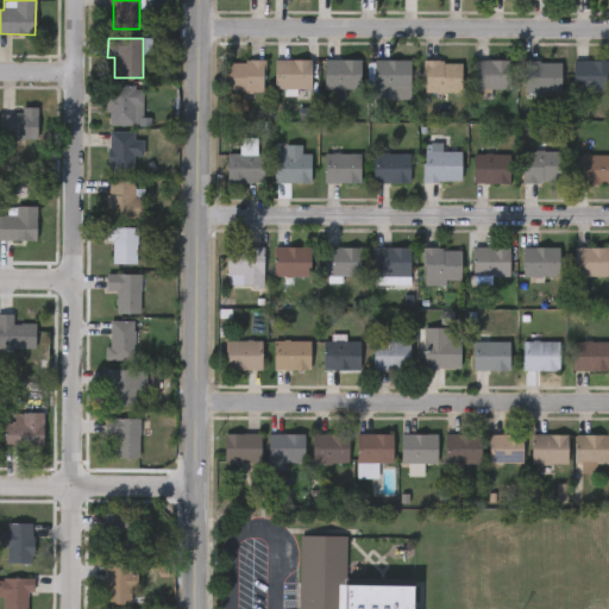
[(274,89),(274,60),(309,60),(309,89),(274,89)]
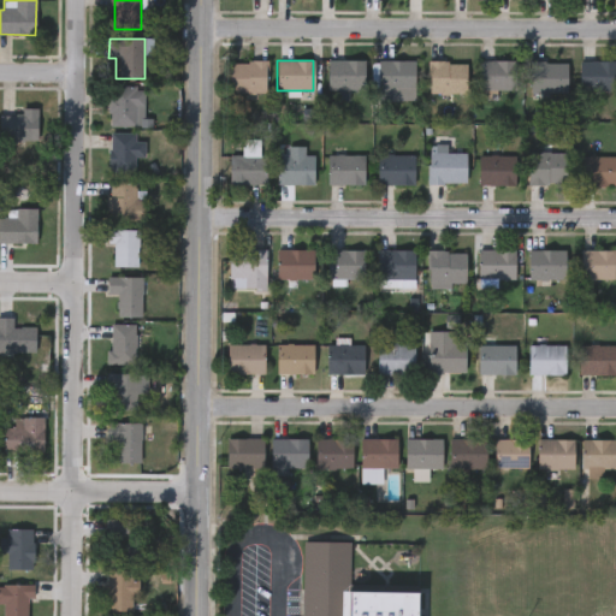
[(267,94),(229,94),(229,61),(267,61),(267,94)]
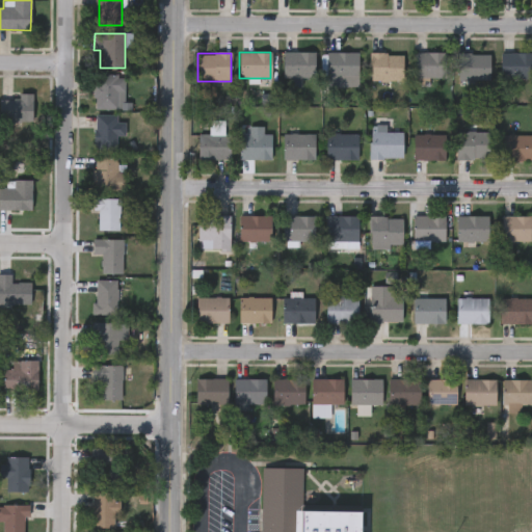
[(283,79),(283,53),(314,53),(314,79),(283,79)]
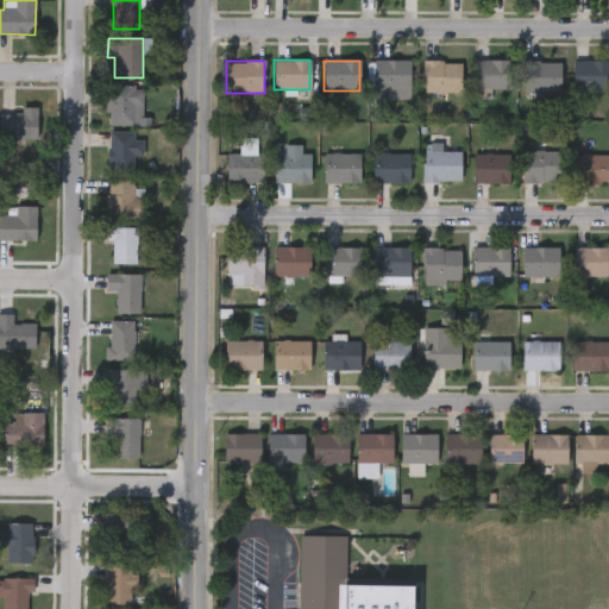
[(408,100),(374,100),(374,61),(408,61),(408,100)]
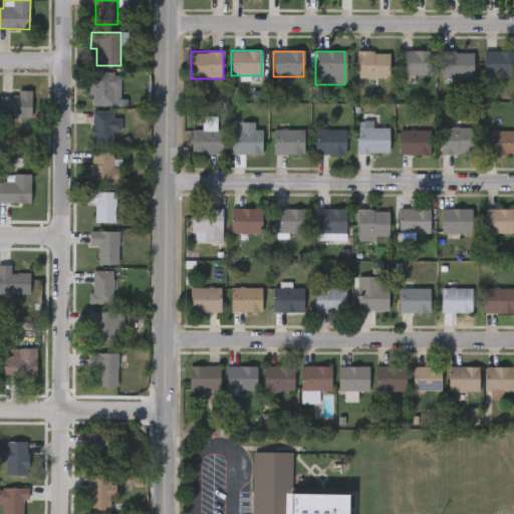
[(356,78),(356,51),(389,51),(389,78),(356,78)]
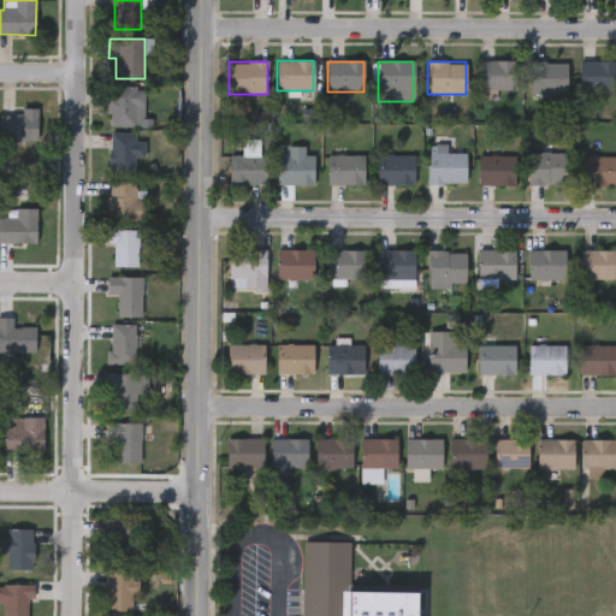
[(515,90),(478,90),(478,61),(515,61),(515,90)]
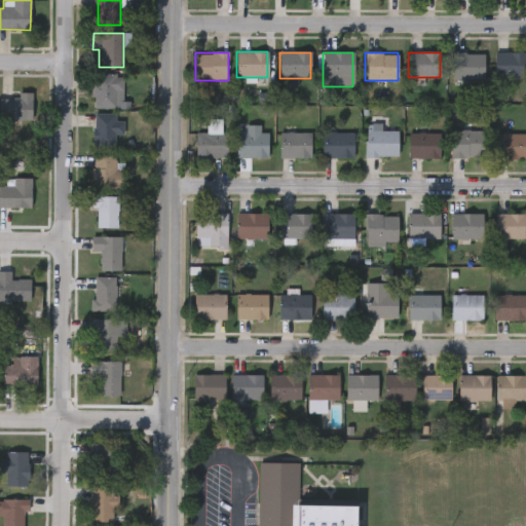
[(493,52),(525,52),(525,78),(493,78),(493,52)]
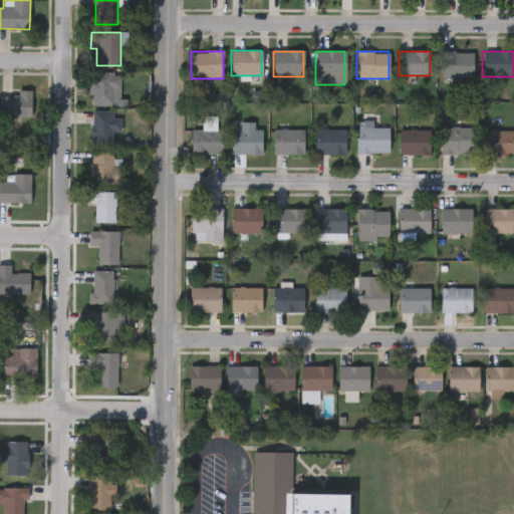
[(472,78),(441,78),(441,52),(472,52),(472,78)]
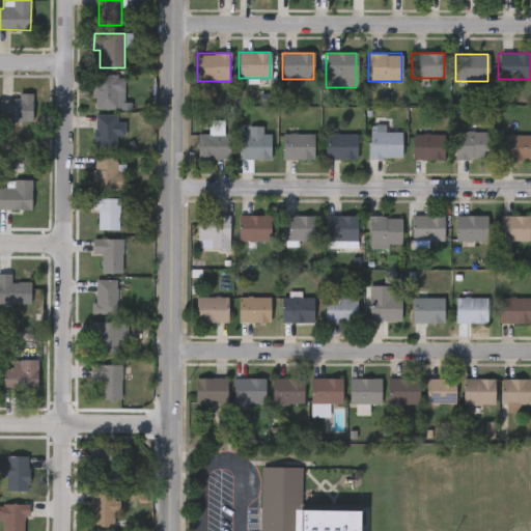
[(94,109),(94,75),(121,75),(121,109),(94,109)]
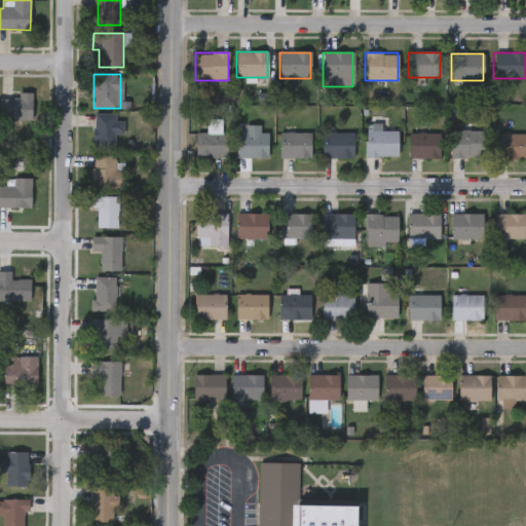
[(0,120),(0,99),(17,99),(17,92),(32,92),(32,120),(0,120)]
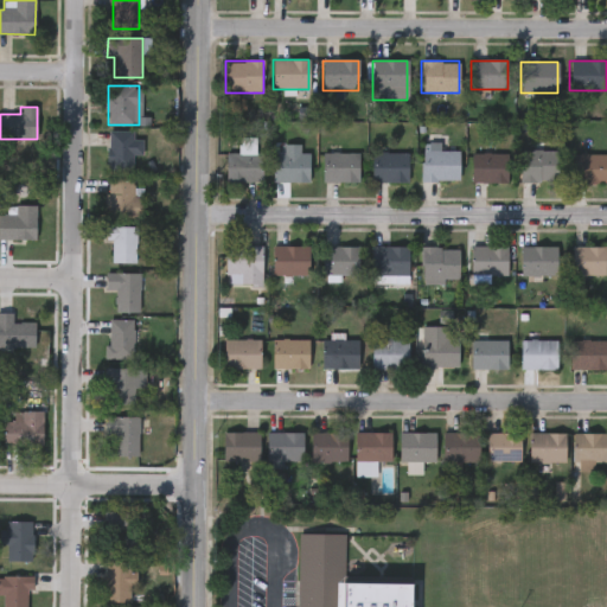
[(141,132),(141,171),(108,171),(108,132),(141,132)]
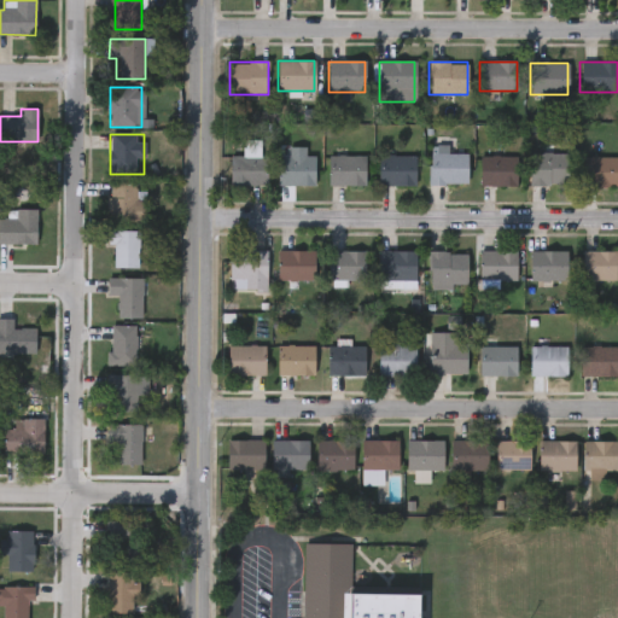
[(467,185),(429,185),(429,145),(448,145),(448,153),(467,153),(467,185)]
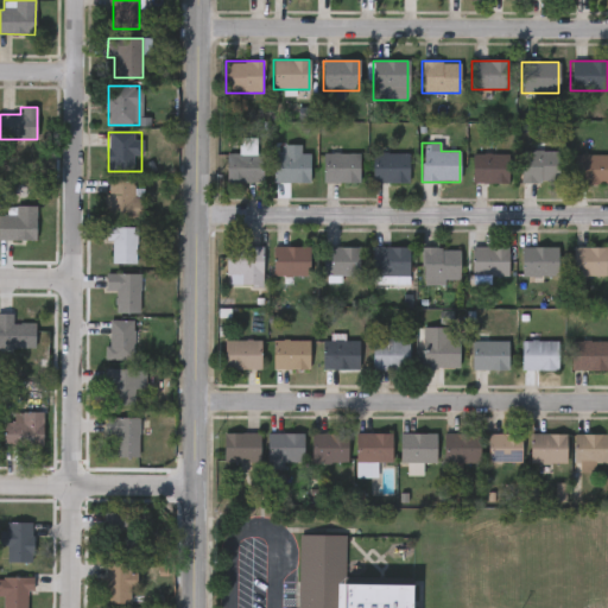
[(309,153),(308,182),(273,182),(273,145),(299,145),(299,153),(309,153)]
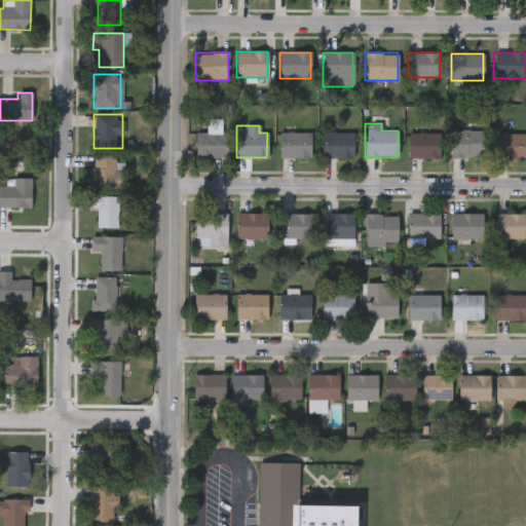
[(483,129),(483,158),(451,158),(451,129),(483,129)]
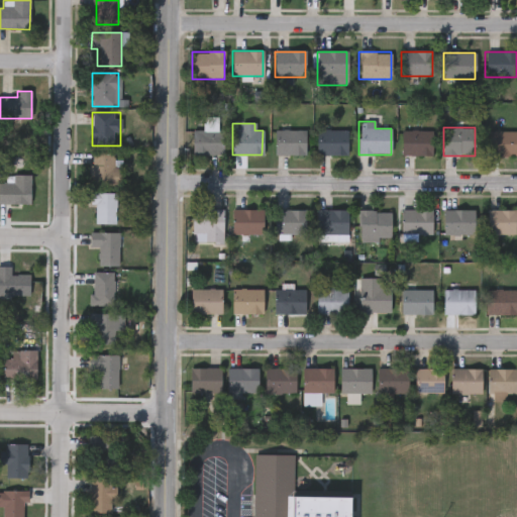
[(222,156),(192,156),(192,130),(222,130),(222,156)]
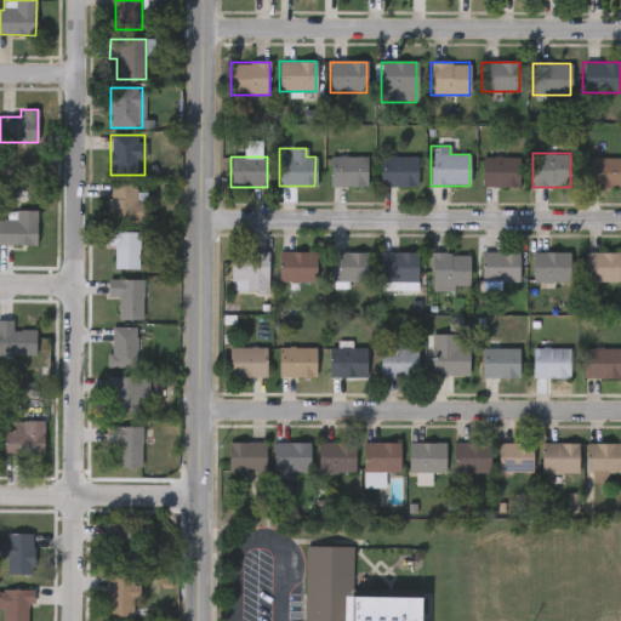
[(368,157),(368,186),(330,186),(330,157),(368,157)]
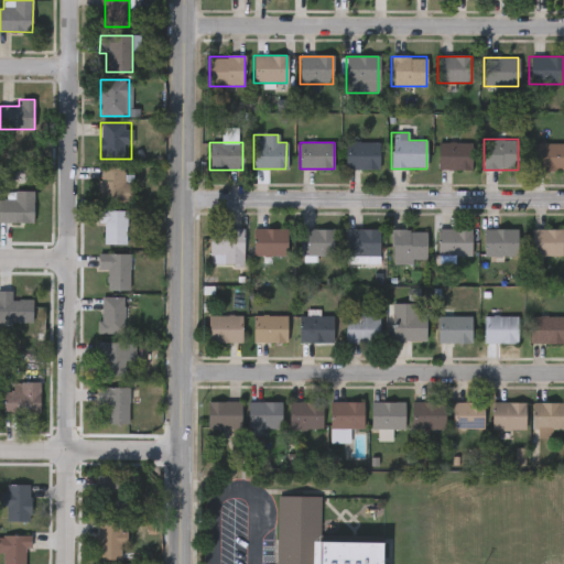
[(378,142),(378,170),(345,170),(345,142),(378,142)]
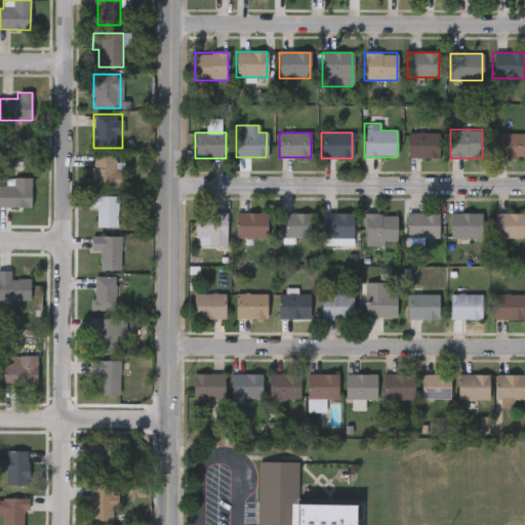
[(438,158),(408,158),(408,132),(438,132),(438,158)]
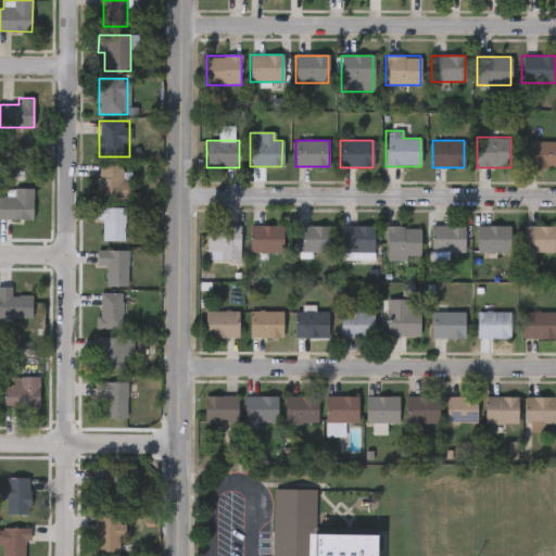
[(522,141),(555,141),(555,166),(522,166),(522,141)]
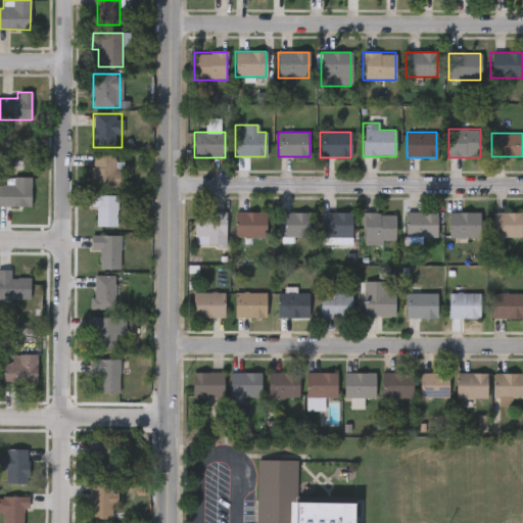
[(123,188),(93,188),(93,153),(115,153),(115,165),(123,165),(123,188)]
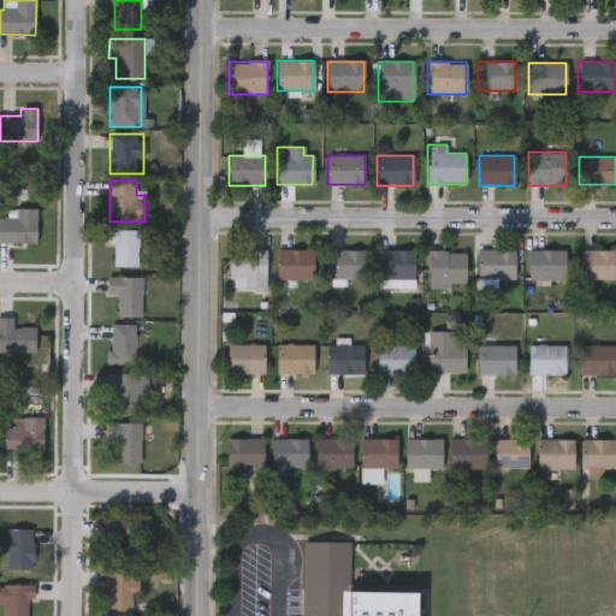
[(0,219),(16,219),(16,209),(36,209),(37,243),(0,244),(0,219)]
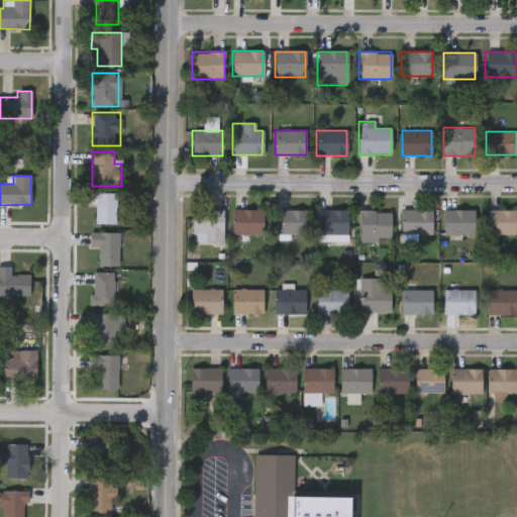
[(115,224),(95,224),(95,205),(90,205),(90,193),(115,193),(115,224)]
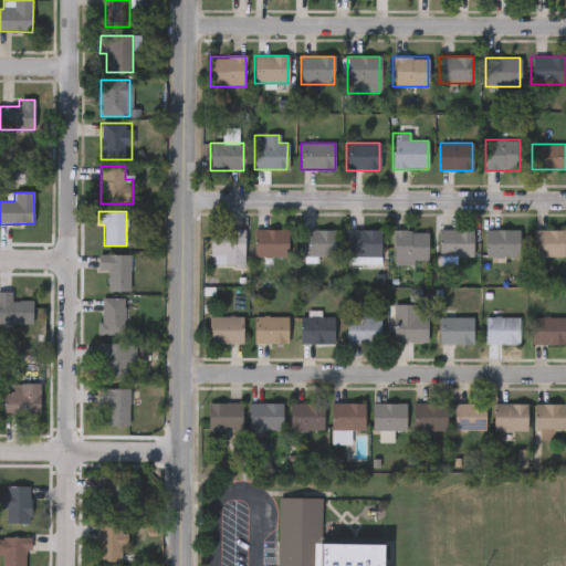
[(243,230),(243,263),(224,263),(224,257),(210,257),(210,230),(243,230)]
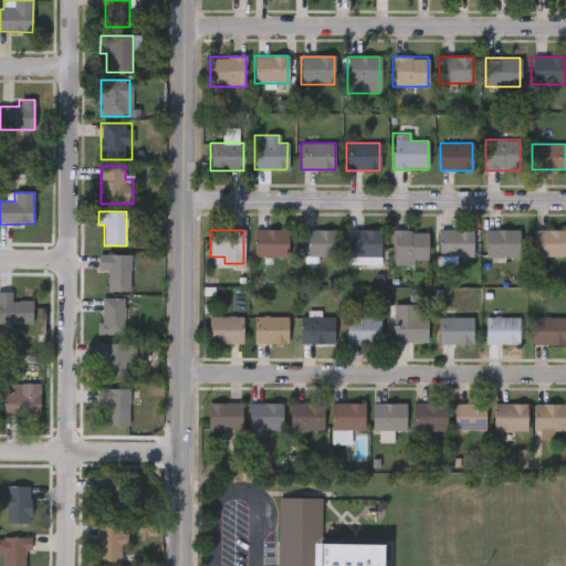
[(287,258),(255,258),(255,230),(287,230),(287,258)]
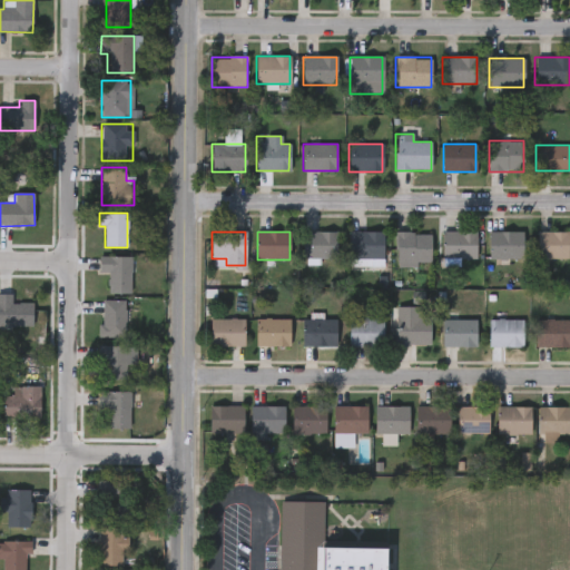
[(336,232),(335,258),(302,258),(302,232),(336,232)]
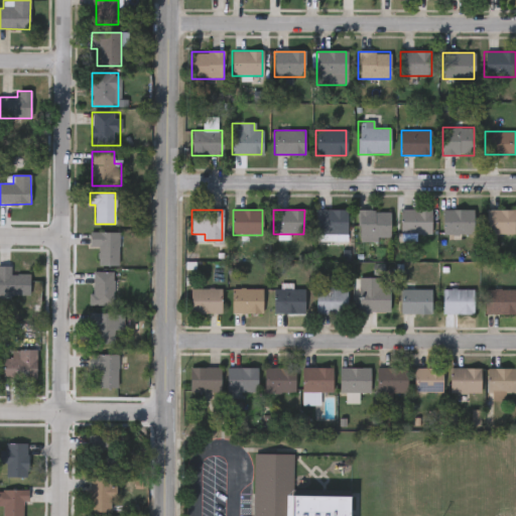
[(315,210),(346,210),(346,235),(315,235),(315,210)]
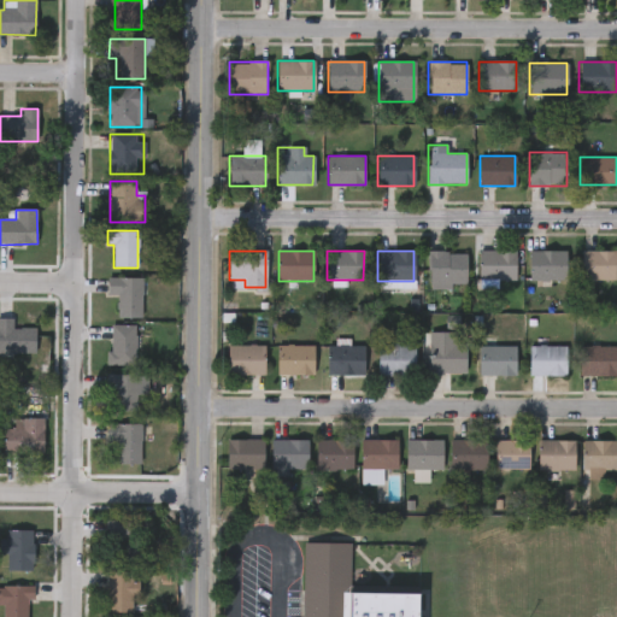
[(515,281),(477,281),(477,251),(515,251),(515,281)]
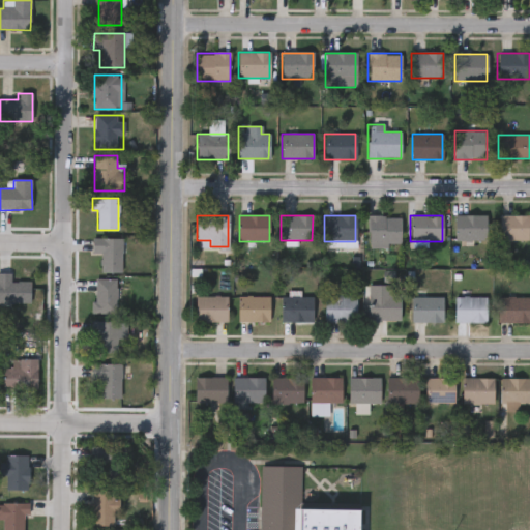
[(486,215),(486,241),(454,241),(454,215),(486,215)]
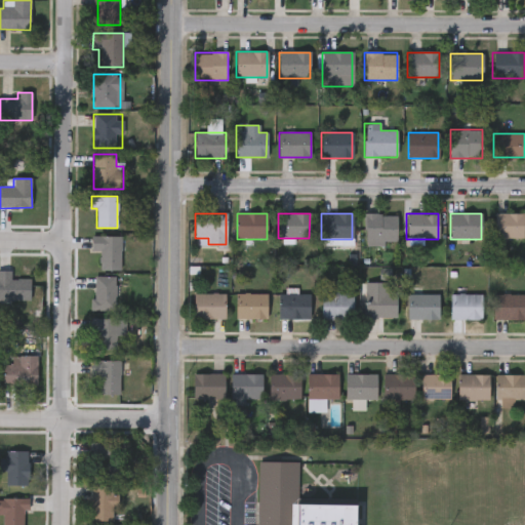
[(523,213),(523,239),(494,239),(494,213),(523,213)]
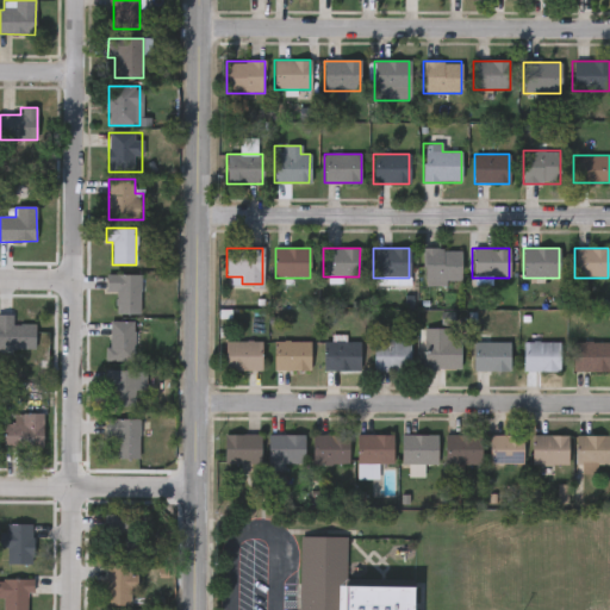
[(423,285),(423,249),(460,249),(460,285),(423,285)]
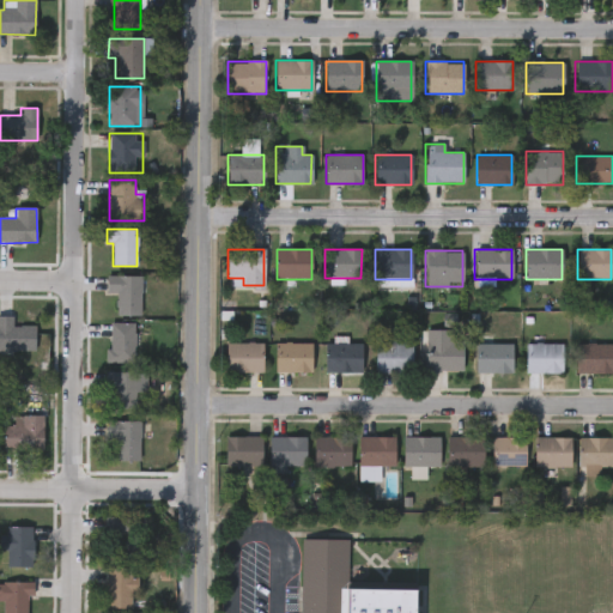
[(107,295),(107,277),(141,277),(141,315),(116,315),(116,295),(107,295)]
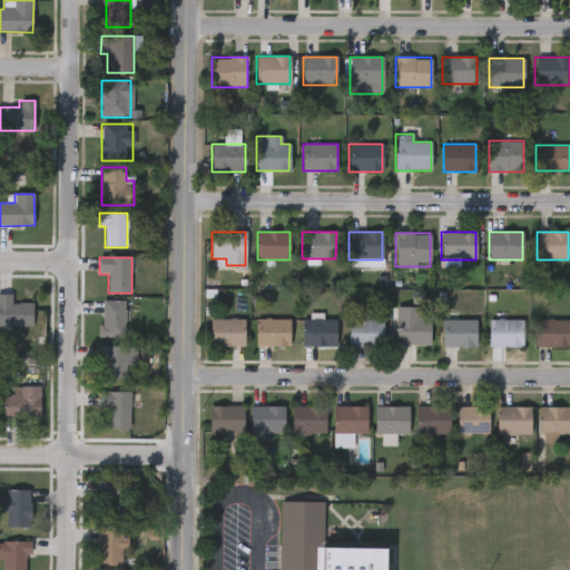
[(32,327),(0,327),(0,295),(13,295),(13,302),(32,302),(32,327)]
